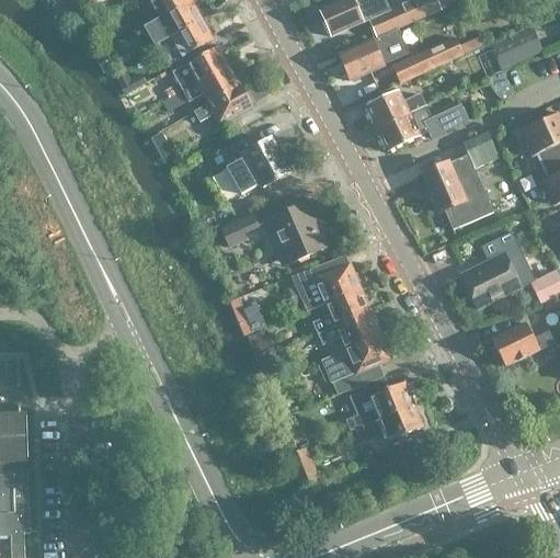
[(54,0),(65,16),(81,4),(78,0),(54,0)]
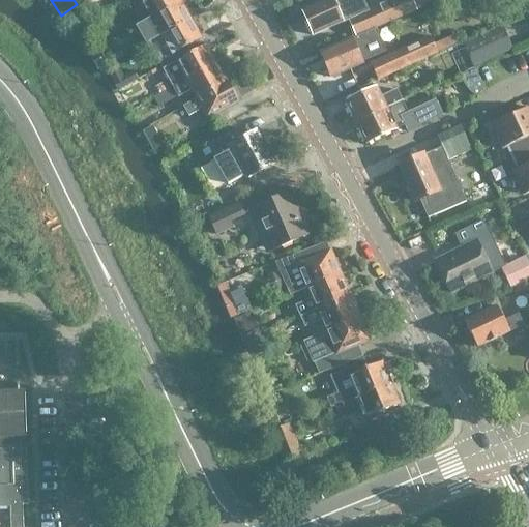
[(141,0),(145,5),(150,16),(179,0),(141,0)]
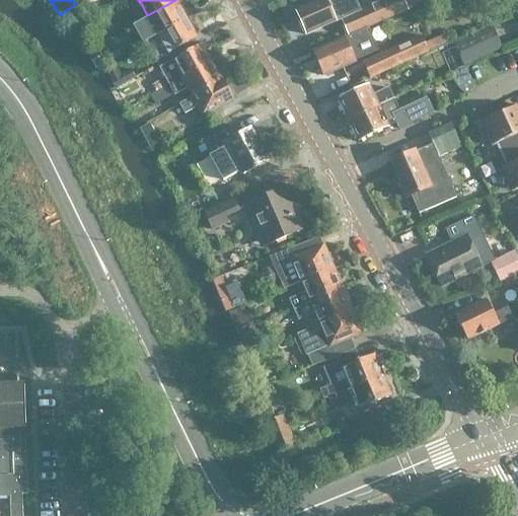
[(145,41),(186,17),(181,10),(182,8),(179,3),(176,2),(175,0),(147,15),(153,26),(150,28),(149,25),(139,30),(145,41)]
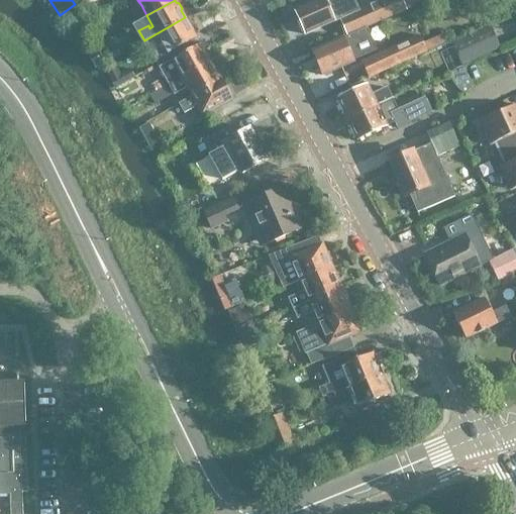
[(333,19),(327,5),(338,0),(312,0),(294,8),(298,19),(297,22),(300,28),(303,29),(304,32),(333,19)]
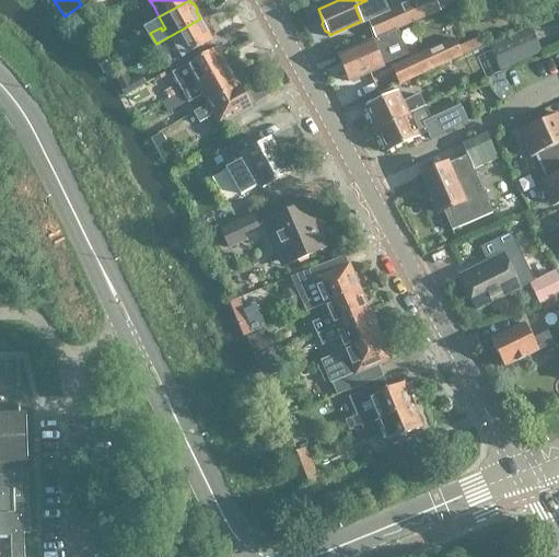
[(440,10),(449,6),(446,0),(407,0),(367,18),(375,37),(393,30),(440,10)]
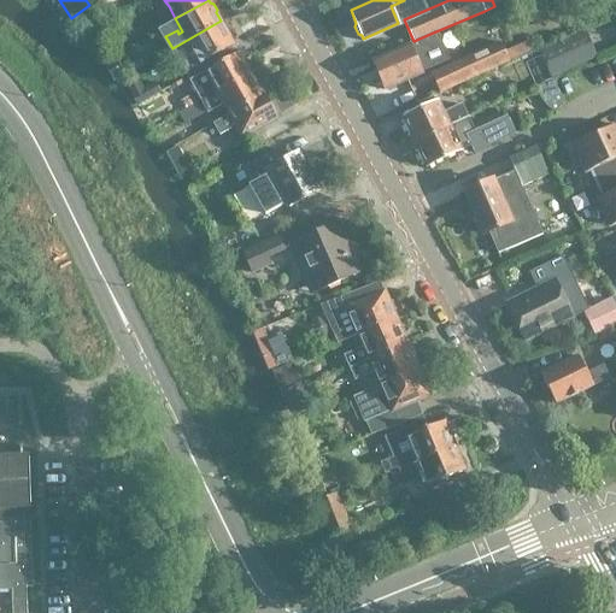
[(233,43),(232,40),(232,36),(229,30),(226,29),(221,21),(172,48),(177,59),(189,53),(188,49),(192,47),(199,62),(233,43)]
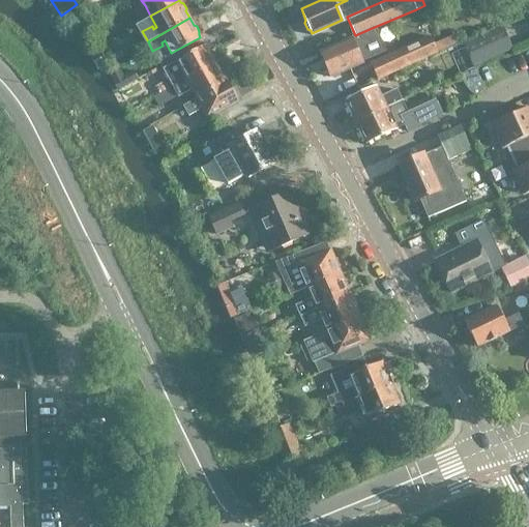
[(506,34),(501,24),(464,40),(474,63),(511,46),(506,34)]
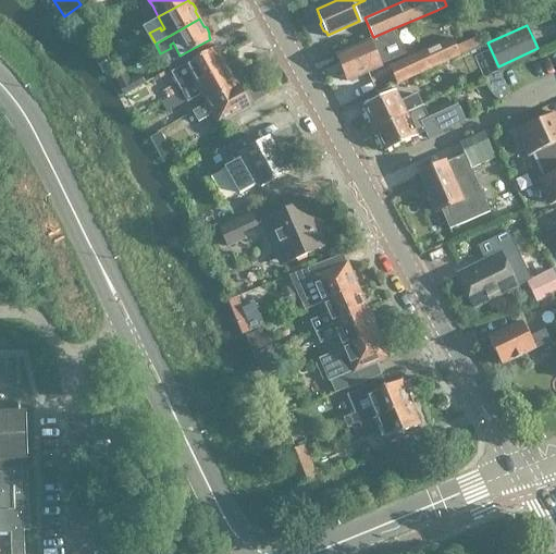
[(380,64),(372,44),(378,41),(381,48),(395,41),(391,29),(373,37),(335,53),(341,65),(340,69),(342,74),(345,75),(346,78),(380,64)]
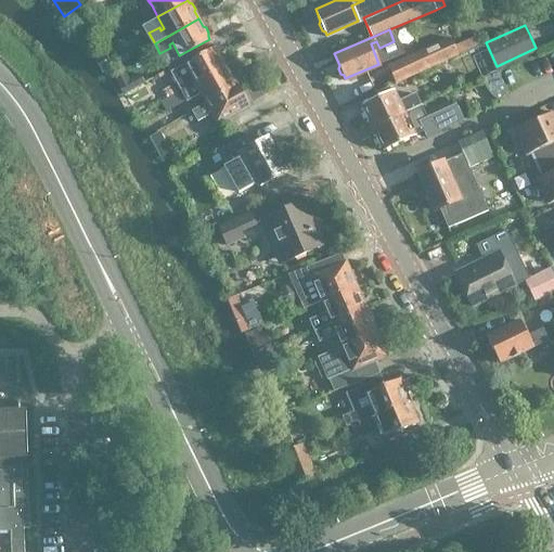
[(476,33),(452,43),(456,53),(480,43),(476,33)]
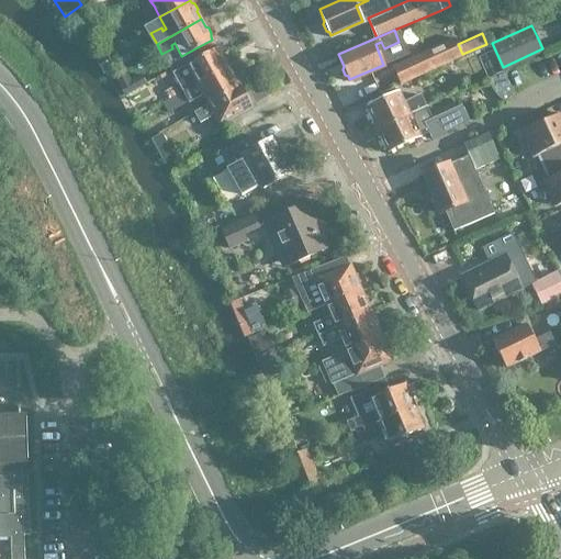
[(401,81),(452,59),(462,54),(458,44),(455,37),(393,65),(401,81)]
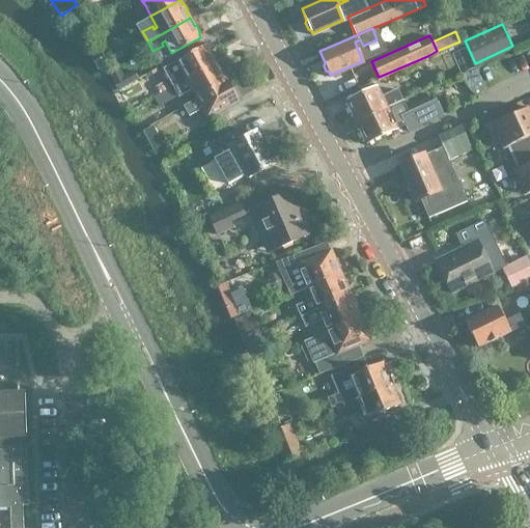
[(186,79),(215,62),(211,55),(212,53),(208,47),(205,47),(204,44),(175,59),(180,68),(167,76),(172,86),(186,79)]
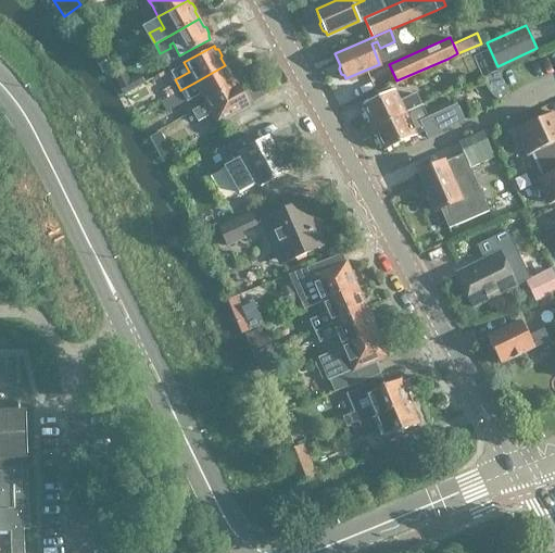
[(236,85),(235,83),(236,79),(232,74),(229,73),(225,65),(194,83),(180,90),(186,100),(200,92),(205,101),(236,85)]
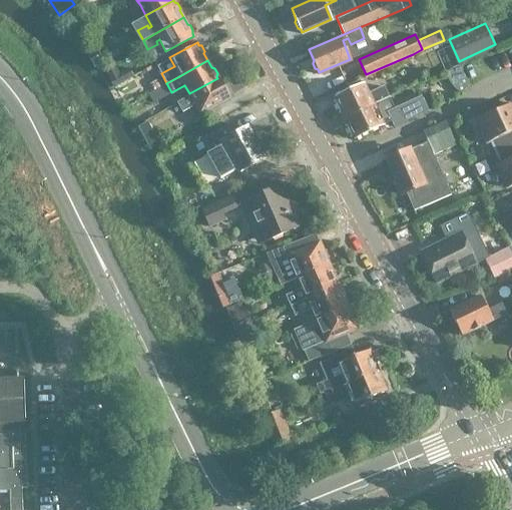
[(467,83),(459,64),(459,63),(444,70),(446,74),(448,78),(450,81),(454,86),(457,89),(461,91),(467,83)]
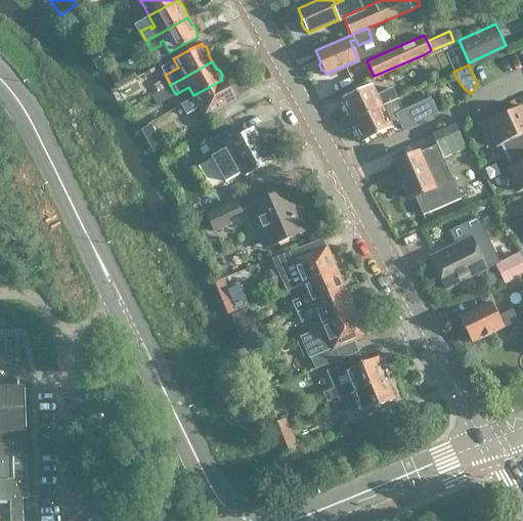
[(167,87),(163,78),(153,83),(158,92),(167,87)]
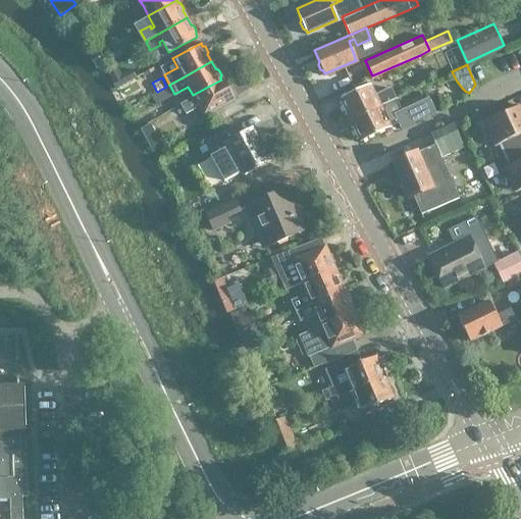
[(233,97),(223,80),(223,79),(221,80),(193,95),(179,102),(186,112),(198,105),(203,114),(233,97)]
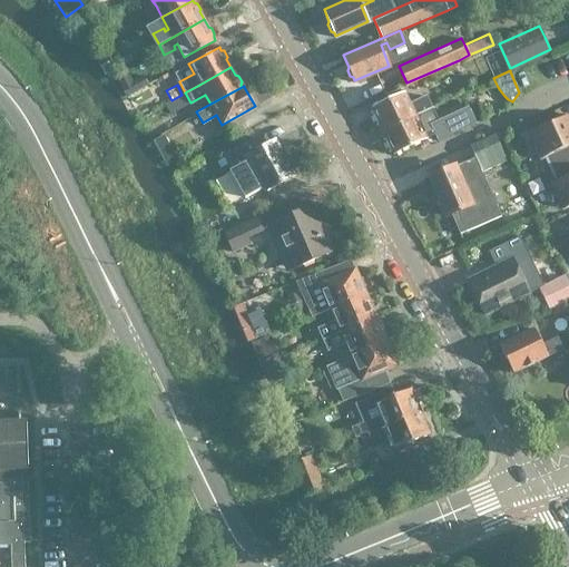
[(383,129),(431,107),(425,95),(409,101),(404,91),(372,107),(374,111),(374,114),(376,119),(379,119),(383,129)]
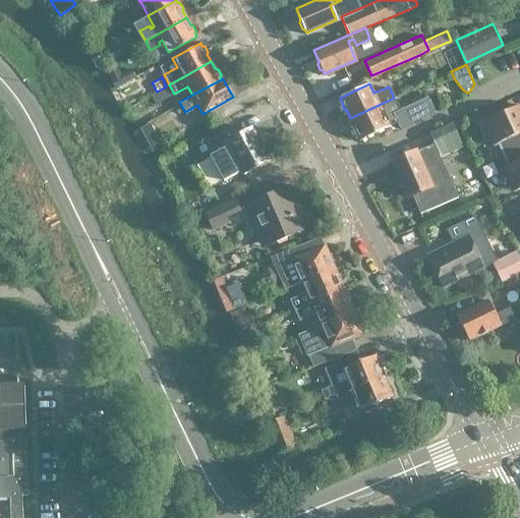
[(156,102),(170,94),(166,87),(157,92),(152,95),(156,102)]
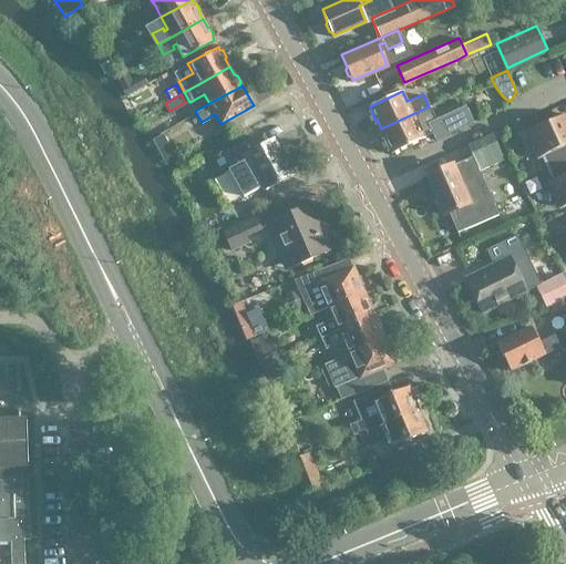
[(435,137),(472,121),(464,104),(435,119),(429,106),(381,129),(386,137),(384,140),(388,145),(389,145),(391,150),(432,131),(435,137)]
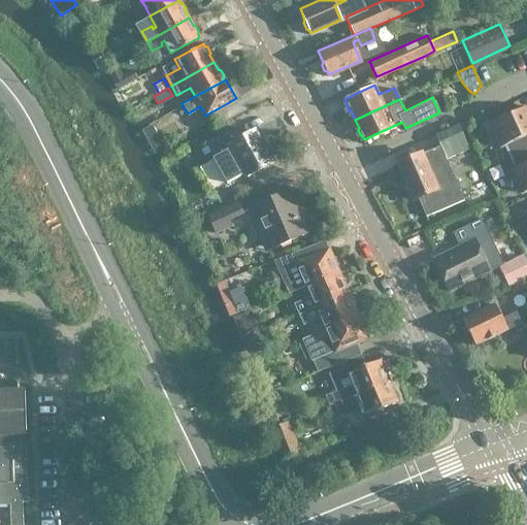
[(526,104),(515,110),(491,122),(501,145),(504,143),(509,155),(526,146),(526,104)]
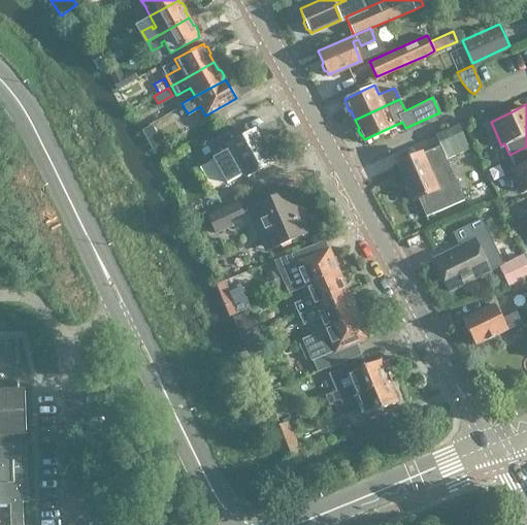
[(464,138),(457,123),(434,133),(437,138),(439,144),(441,149),(464,138)]
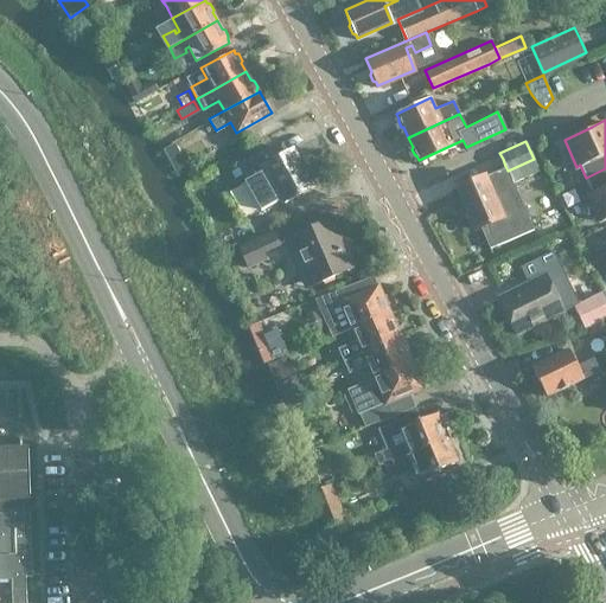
[(313,185),(293,148),(275,158),(267,145),(238,160),(248,178),(243,180),(260,210),(281,198),(284,201),(313,185)]
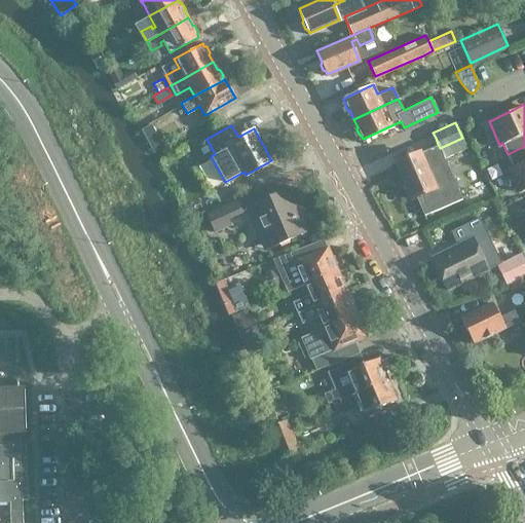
[(435,188),(415,196),(423,214),(461,197),(445,158),(466,148),(465,144),(462,138),(440,148),(438,144),(419,152),(436,146),(440,155),(423,162),(435,188)]
